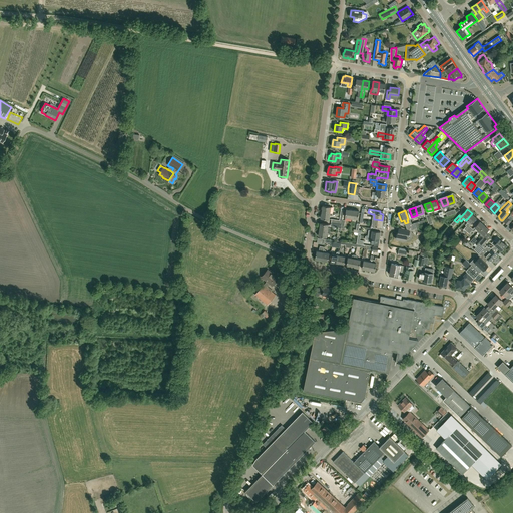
[(436,220),(444,217),(442,211),(439,213),(439,214),(435,216),(436,220)]
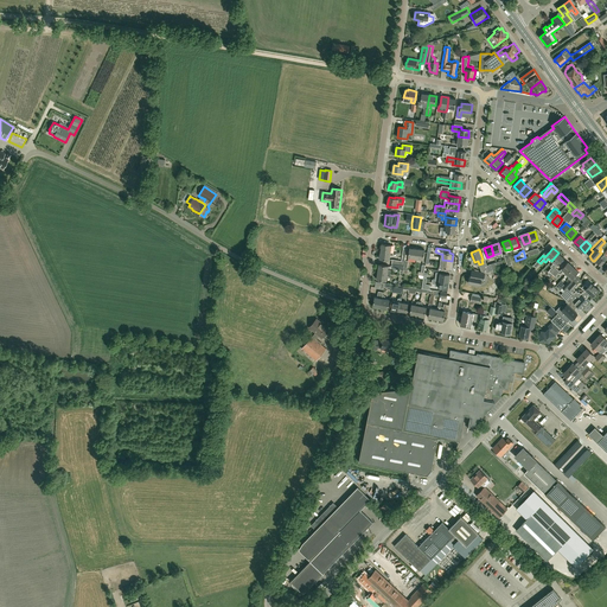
[(551,261),(554,263),(550,267),(551,268),(548,272),(549,273),(548,274),(550,276),(551,275),(557,269),(555,267),(557,264),(563,257),(558,253),(551,261)]
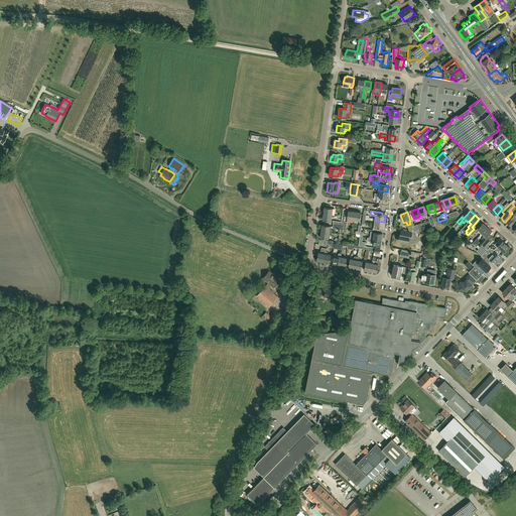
[(345,221),(345,216),(342,216),(342,222),(334,221),(333,224),(344,226),(345,221)]
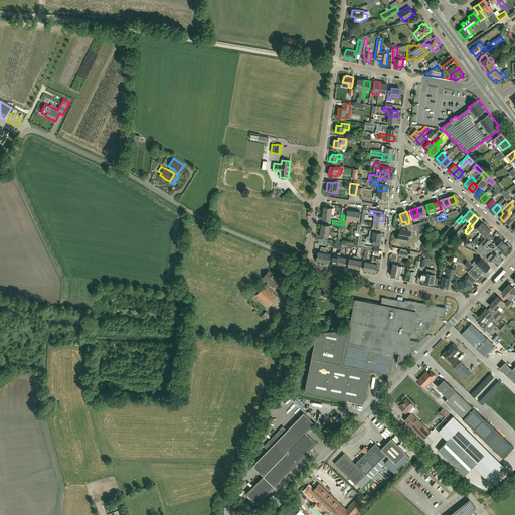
[(514,222),(513,221),(514,219),(514,218),(512,216),(510,219),(509,218),(506,222),(510,226),(514,222)]
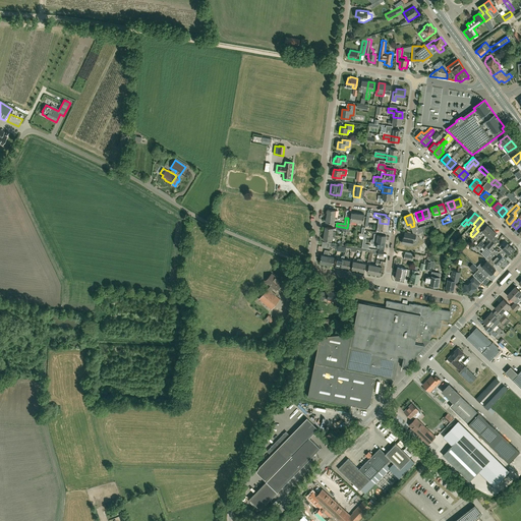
[(480,236),(483,233),(485,236),(491,229),(487,225),(482,230),(482,231),(480,232),(478,231),(473,236),(475,238),(476,237),(479,234),(480,236)]
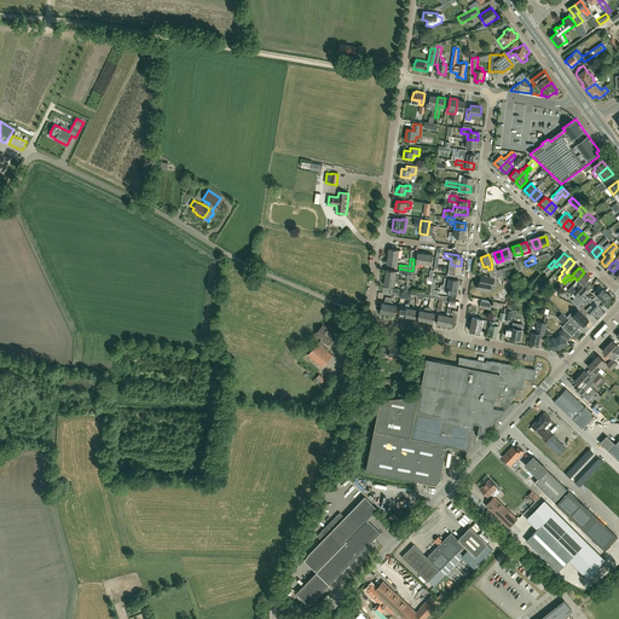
[(408,275),(409,275),(408,281),(411,281),(411,278),(412,271),(399,268),(399,272),(408,273),(408,275)]
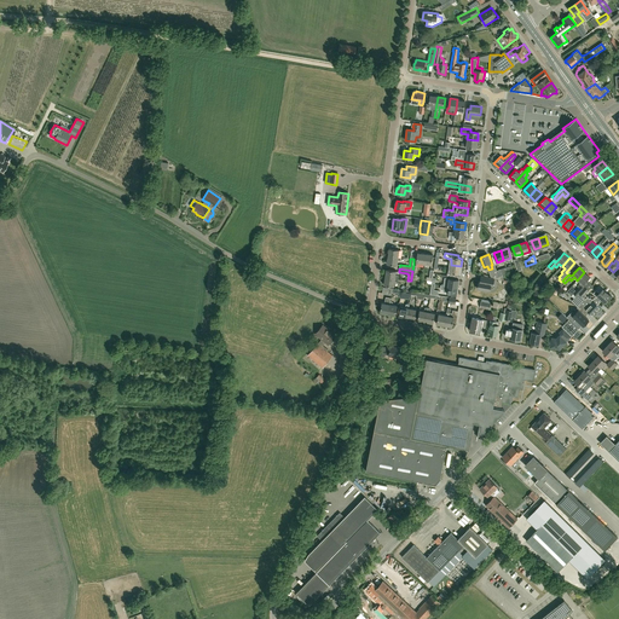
[(584,272),(577,281),(580,283),(582,282),(583,284),(590,277),(584,272)]
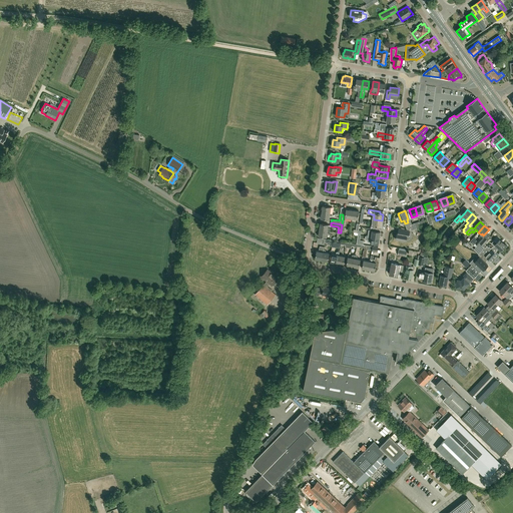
[(398,232),(397,232),(396,239),(406,241),(406,237),(408,237),(410,231),(399,228),(398,232)]
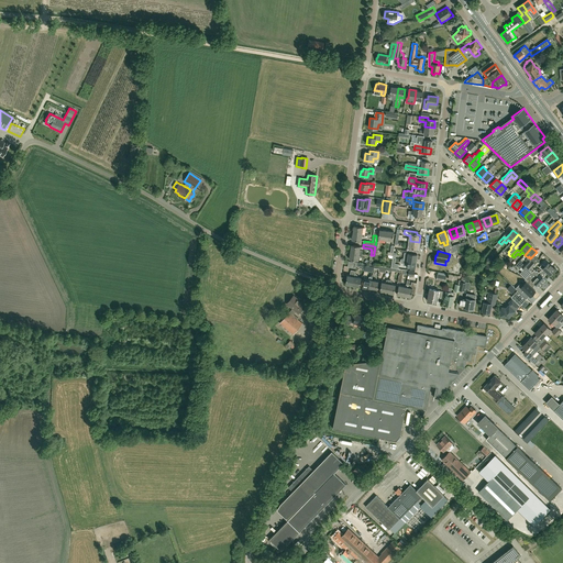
[(416,262),(407,261),(400,260),(400,263),(406,264),(406,267),(415,268),(416,262)]
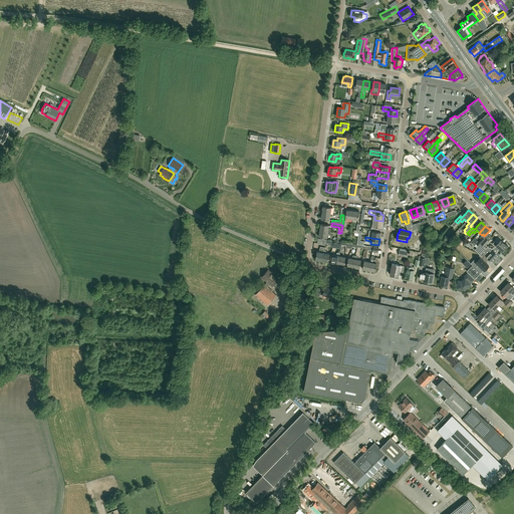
[(480,244),(485,239),(482,237),(476,244),(478,246),(480,244)]
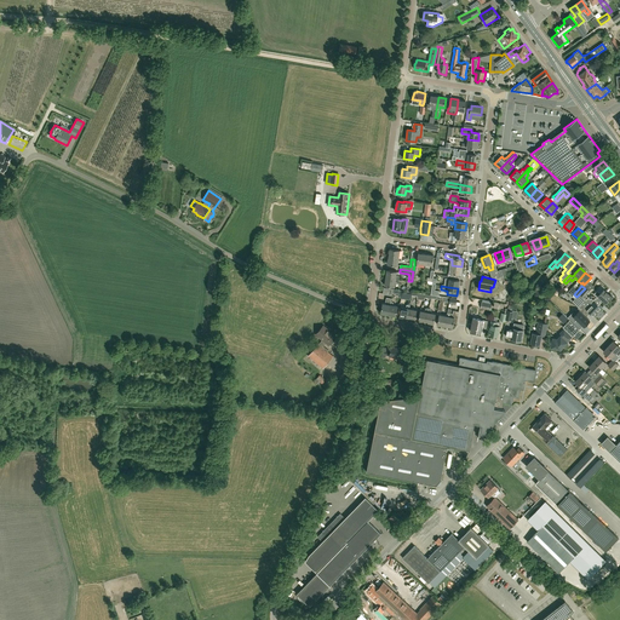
[(585,288),(579,294),(584,299),(587,297),(585,296),(590,291),(586,287),(585,288)]
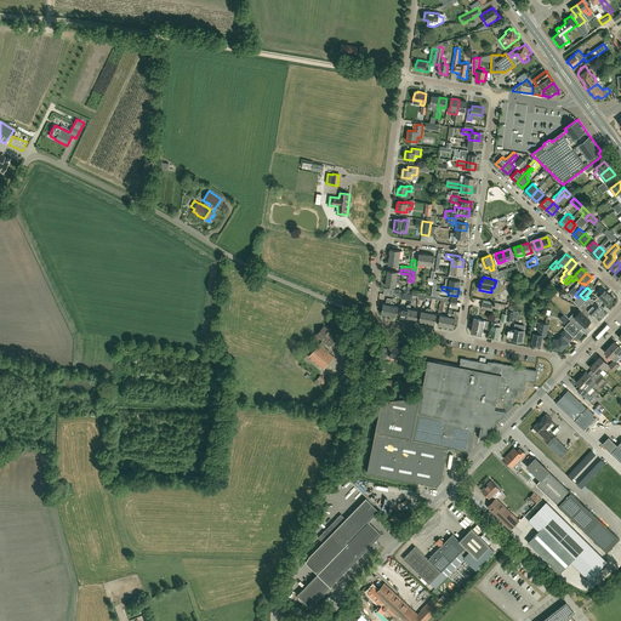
[(598,291),(596,295),(598,297),(598,298),(602,302),(603,300),(608,303),(610,301),(610,302),(615,297),(611,295),(605,290),(602,294),(598,291)]
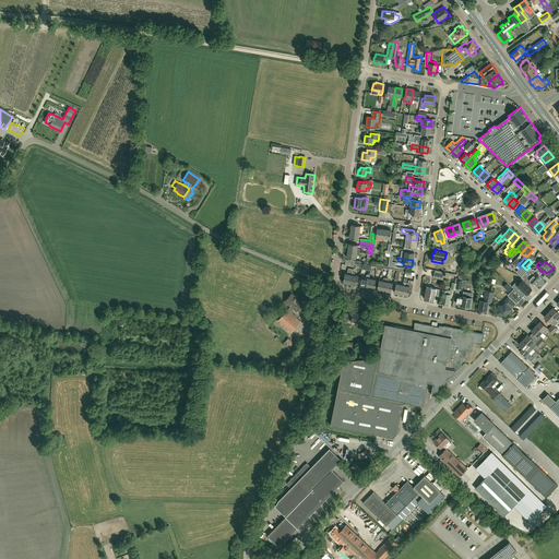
[(520,268),(515,272),(519,274),(522,277),(521,278),(522,280),(528,285),(532,282),(535,285),(543,277),(533,269),(532,270),(531,268),(527,271),(526,270),(522,265),(520,268)]
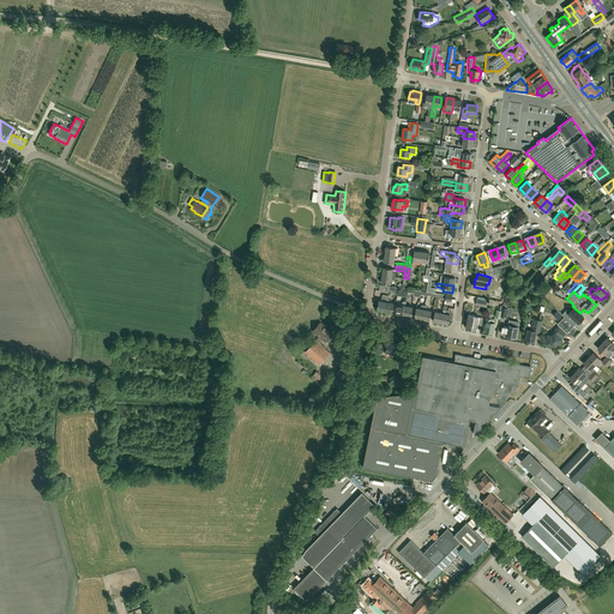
[(441,298),(445,298),(445,294),(437,293),(435,296),(434,302),(439,302),(440,298),(441,298)]
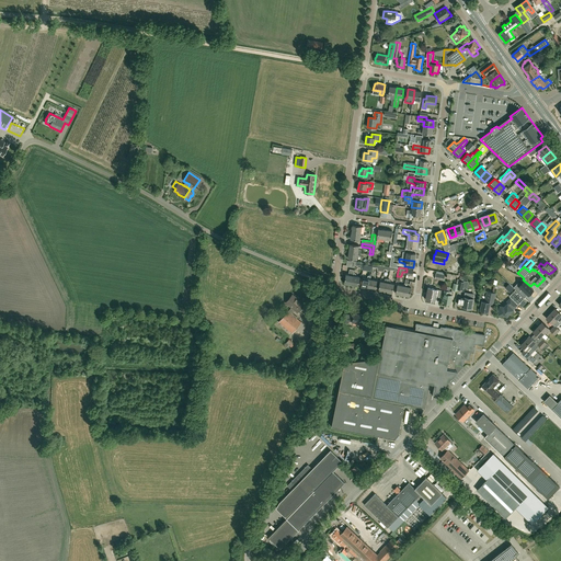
[(351,285),(353,275),(354,273),(354,270),(351,270),(350,275),(346,274),(344,283),(351,285)]
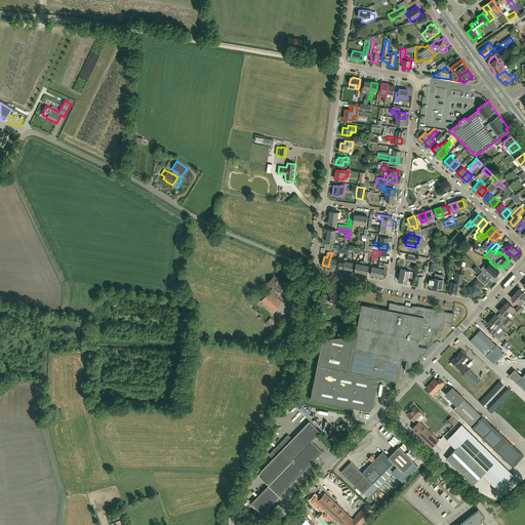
[(345,270),(347,260),(339,259),(338,268),(345,270)]
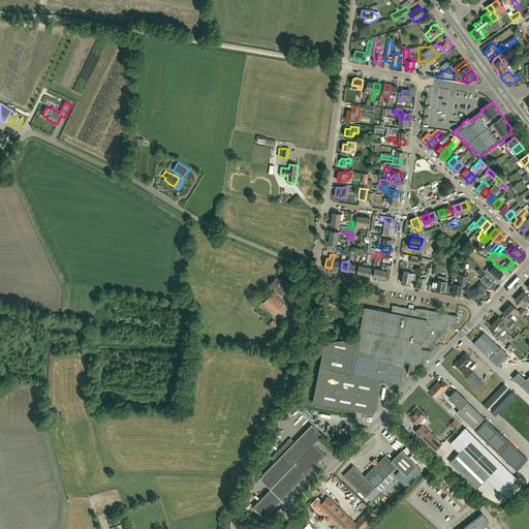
[(364,275),(366,262),(365,262),(364,262),(363,266),(359,265),(356,273),(364,275)]
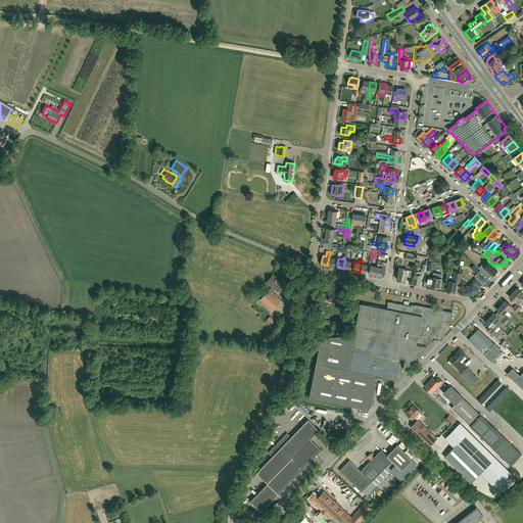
[(382,265),(380,264),(381,260),(378,260),(377,266),(375,275),(381,276),(382,272),(385,273),(387,263),(382,262),(382,265)]
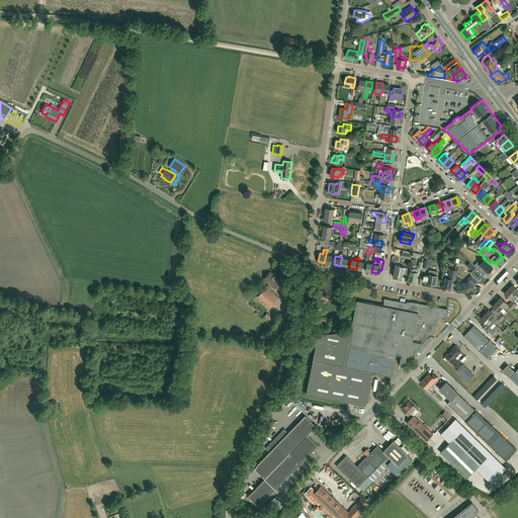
[(479,260),(475,265),(477,267),(480,270),(483,268),(488,273),(489,272),(490,272),(493,269),(492,269),(493,268),(490,264),(484,259),(481,262),(479,260)]
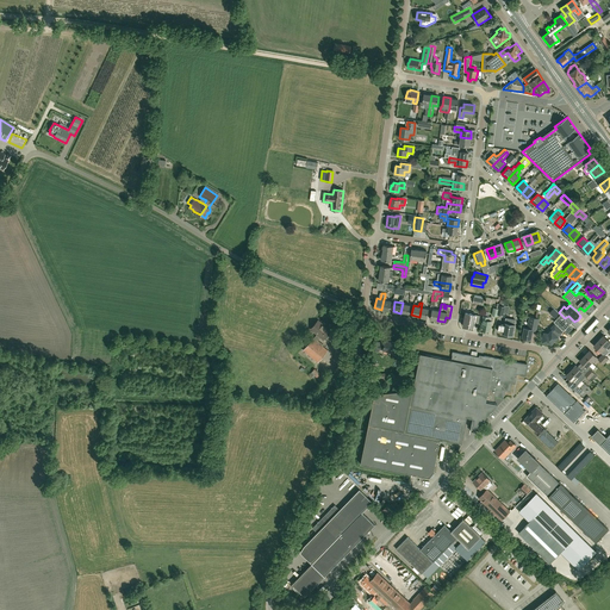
[(465,313),(462,325),(474,328),(474,322),(478,323),(479,316),(477,315),(465,313)]
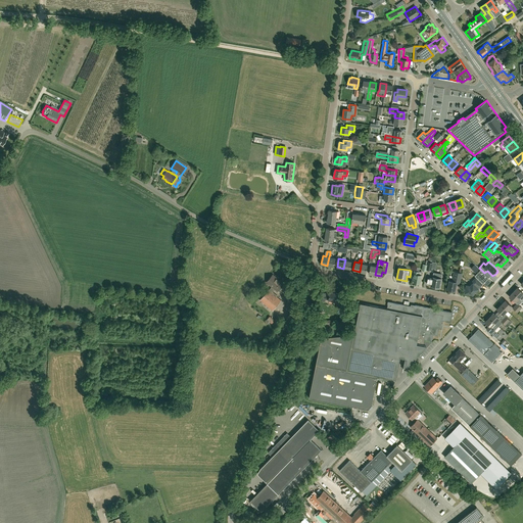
[(419,283),(422,272),(419,271),(414,270),(413,279),(414,279),(413,282),(419,283)]
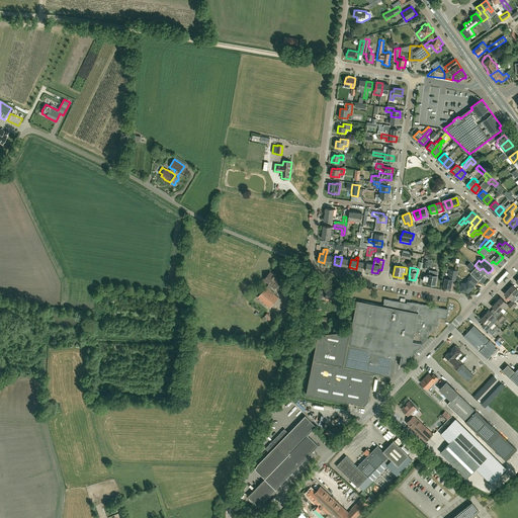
[(485,275),(480,270),(477,267),(470,273),(479,280),(485,275)]
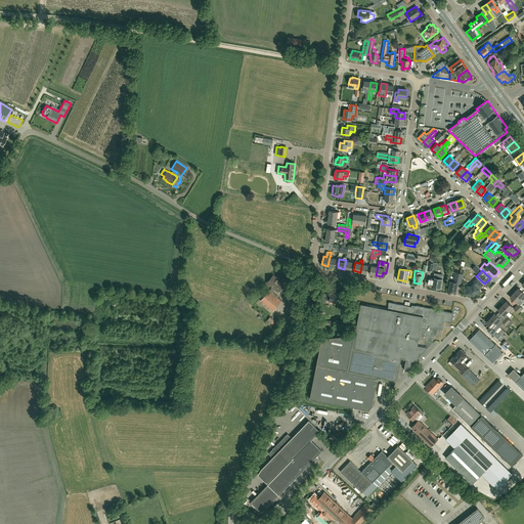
[(456,291),(457,284),(461,285),(464,273),(456,271),(454,281),(450,280),(448,290),(456,291)]
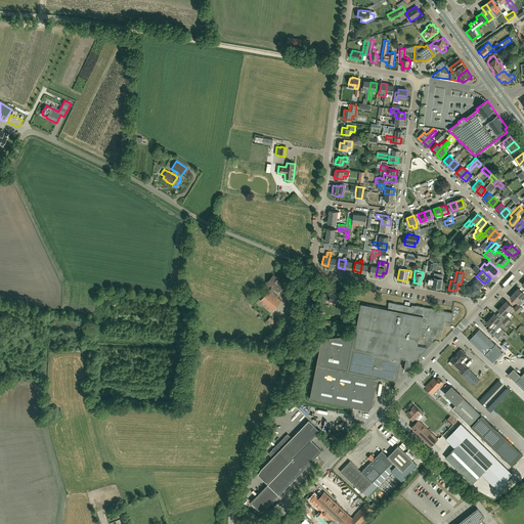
[(429,279),(428,284),(432,285),(431,287),(440,288),(442,278),(443,274),(434,272),(433,276),(433,277),(430,277),(429,277),(429,279)]
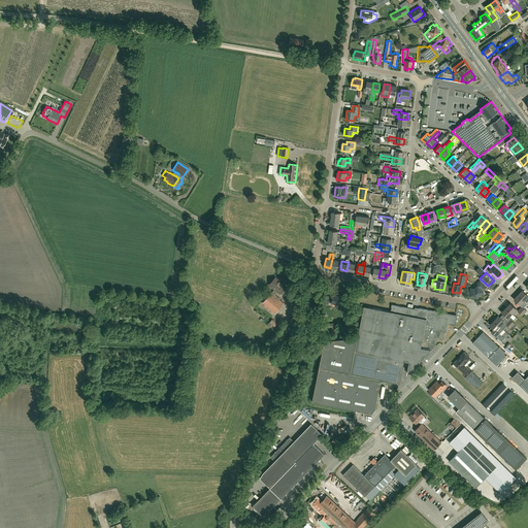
[(279,294),(286,287),(275,277),(269,285),(274,289),(271,293),(262,303),(275,314),(284,303),(278,299),(279,298),(275,295),(274,296),(277,292),(279,294)]
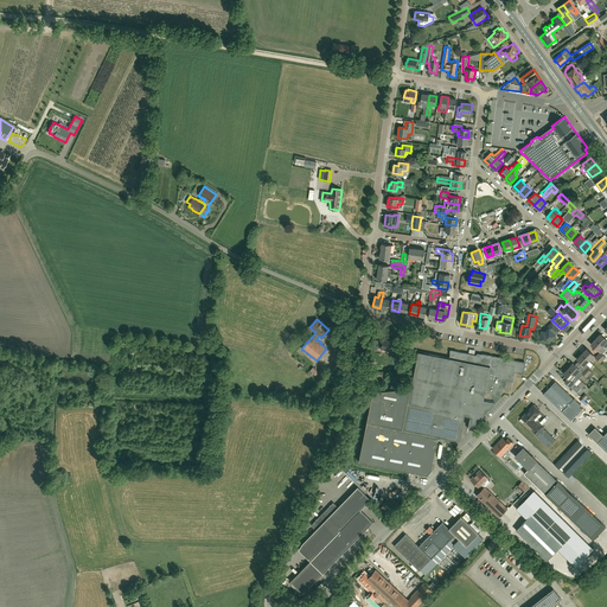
[(545,331),(542,331),(540,339),(541,339),(541,340),(544,342),(545,340),(549,342),(560,330),(553,323),(548,327),(549,328),(545,331)]
